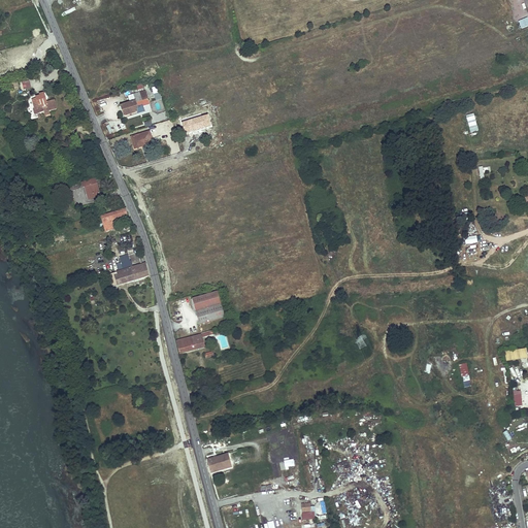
[(242,15),(236,17),(239,28),(245,27),(242,15)]
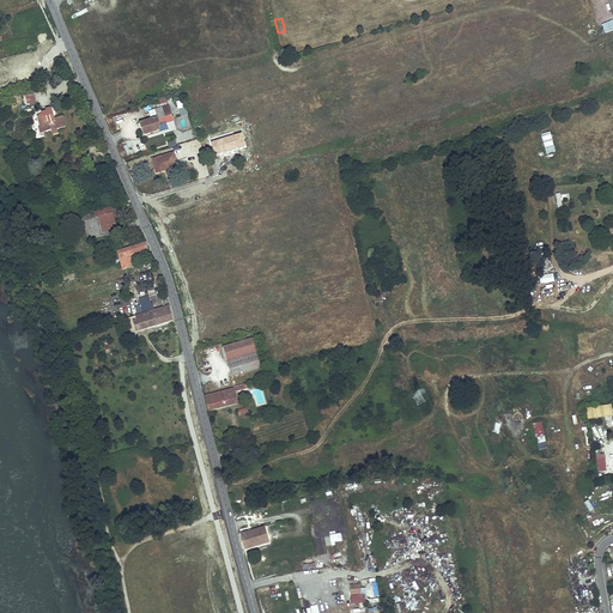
[(183,101),(176,102),(180,117),(187,115),(183,101)]
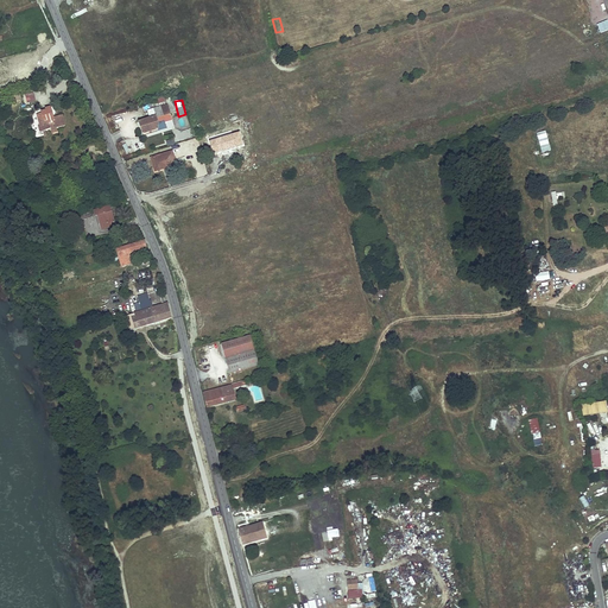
[(156,116),(139,121),(143,133),(158,130),(157,126),(156,124),(158,122),(156,118),(170,113),(169,109),(163,112),(160,106),(153,108),(156,116)]
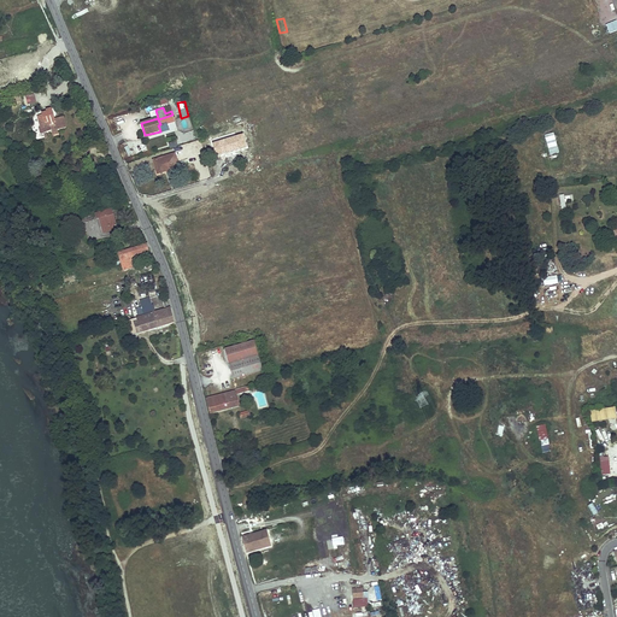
[(56,119),(53,110),(47,111),(47,113),(43,115),(43,116),(39,117),(41,123),(40,123),(41,129),(46,128),(47,134),(52,131),(53,136),(60,135),(59,130),(68,128),(64,117),(56,119)]
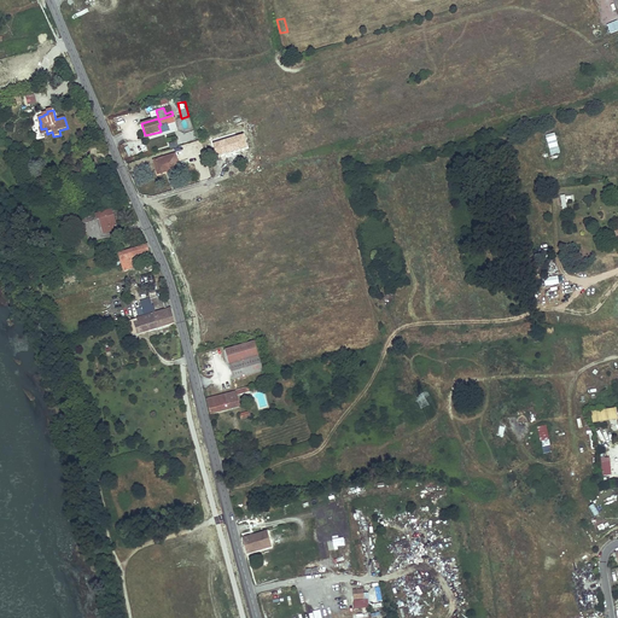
[(175,123),(173,115),(158,120),(161,124),(158,126),(159,128),(175,123)]
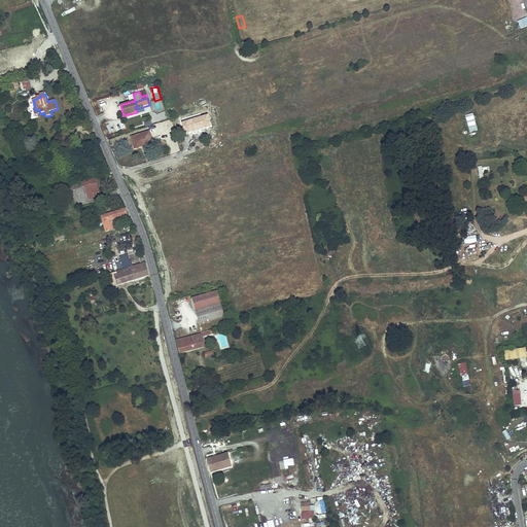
[(207,115),(182,124),(185,133),(210,126),(207,115)]
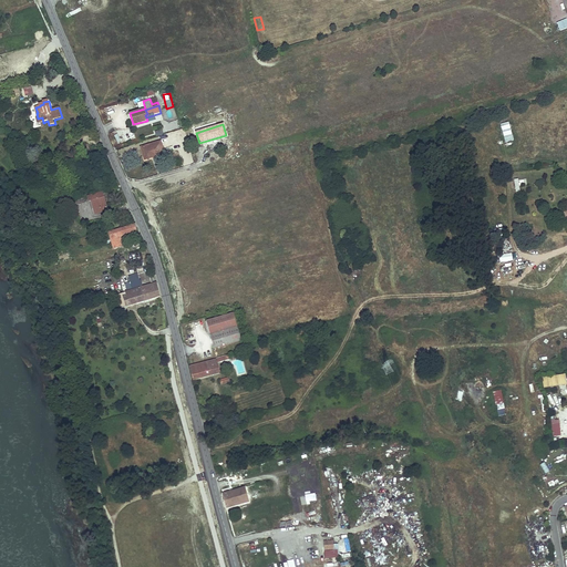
[(133,134),(123,138),(125,143),(135,138),(133,134)]
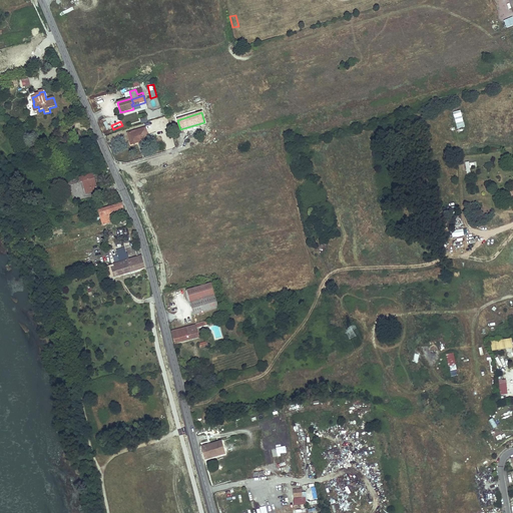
[(145,128),(127,133),(130,142),(138,139),(139,142),(148,139),(145,128)]
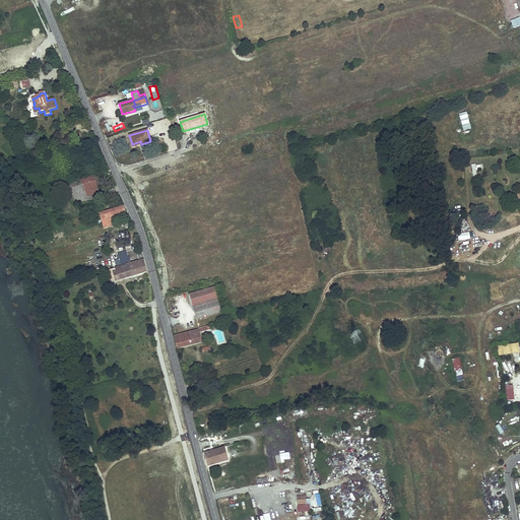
[(82,180),(68,184),(70,189),(83,185),(87,196),(99,193),(93,177),(82,180)]
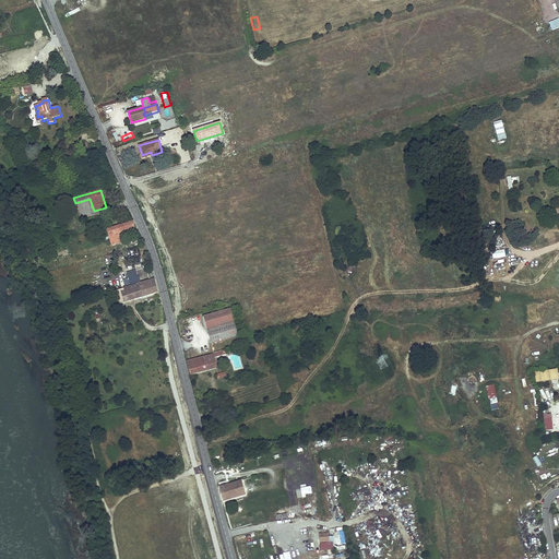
[(133,221),(107,228),(111,246),(117,244),(119,244),(117,237),(119,237),(119,234),(120,234),(135,228),(133,221)]
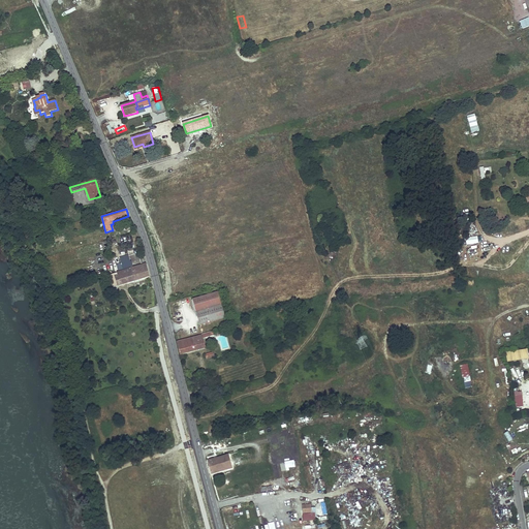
[(122,263),(118,266),(120,271),(131,268),(128,254),(119,257),(122,263)]
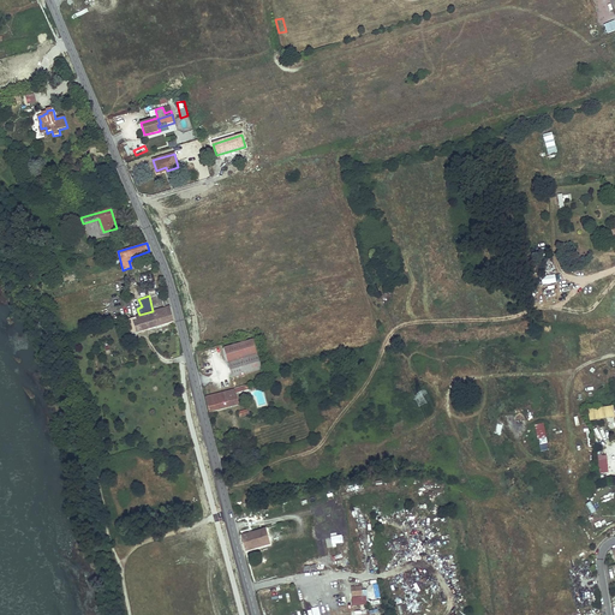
[(169,306),(126,321),(131,333),(139,330),(139,332),(173,322),(169,306)]
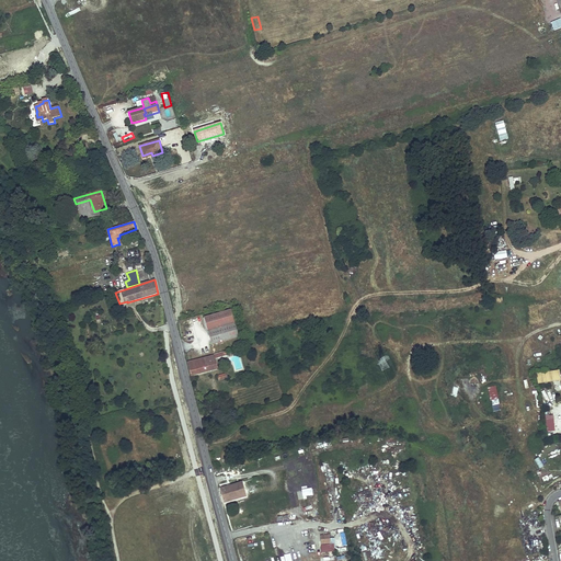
[(231,310),(205,317),(213,344),(239,336),(231,310)]
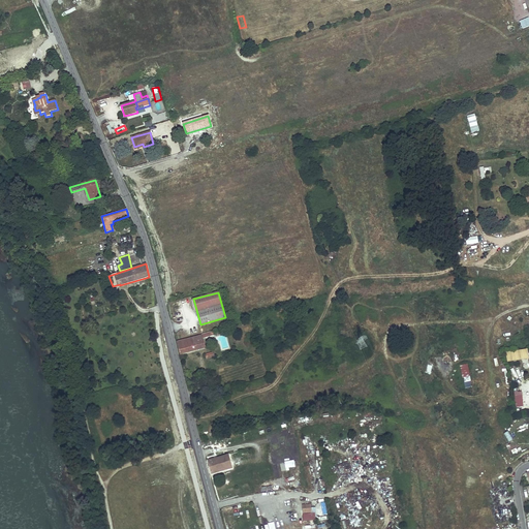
[(203,336),(177,342),(180,353),(180,354),(207,348),(204,338),(216,335),(215,331),(203,334),(203,336)]
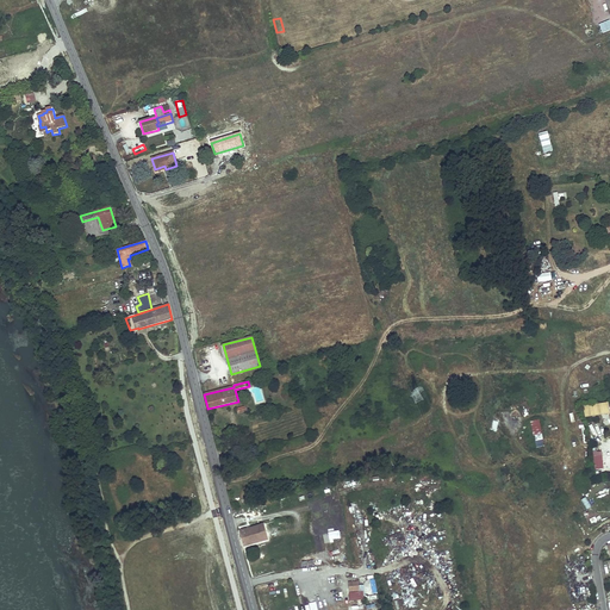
[(585,419),(609,415),(609,414),(608,403),(583,408),(585,419)]
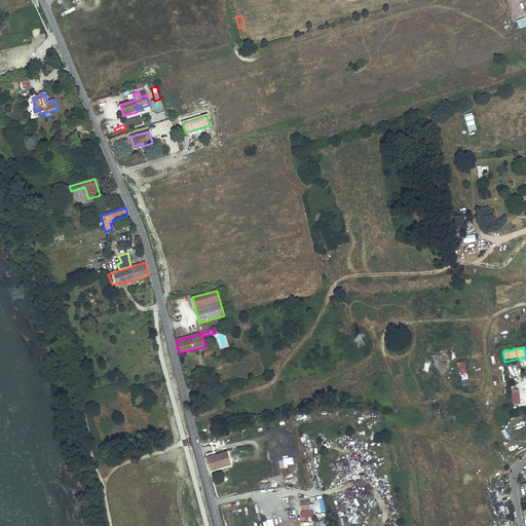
[(519,389),(511,390),(513,406),(521,405),(519,389)]
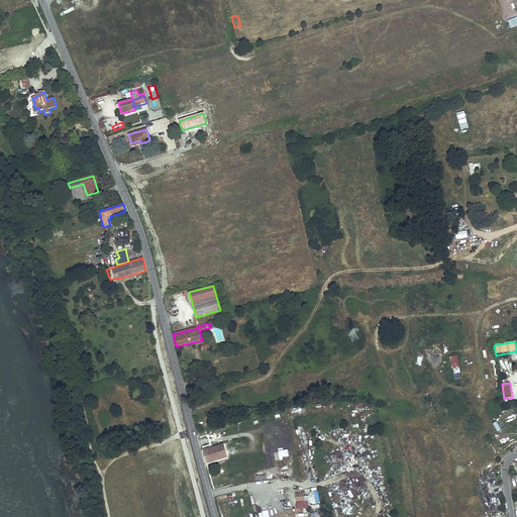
[(279,437),(270,439),(272,446),(280,444),(279,437)]
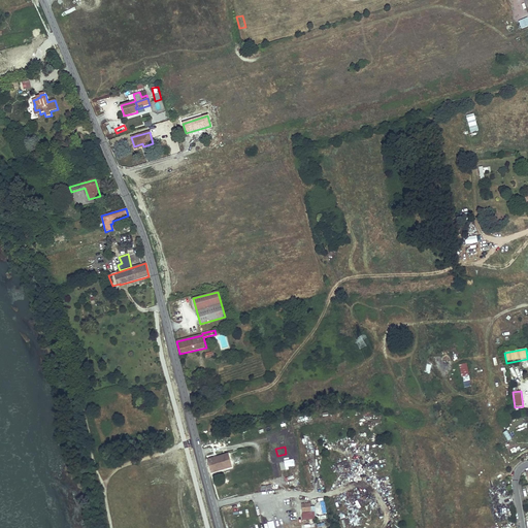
[(233,453),(229,454),(232,467),(237,466),(233,453)]
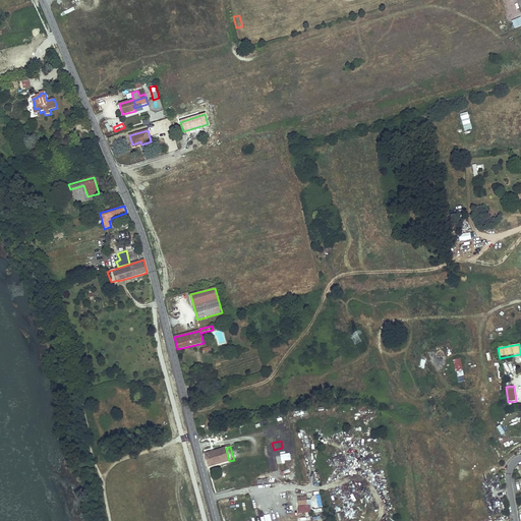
[(226,448),(205,454),(208,467),(229,461),(226,448)]
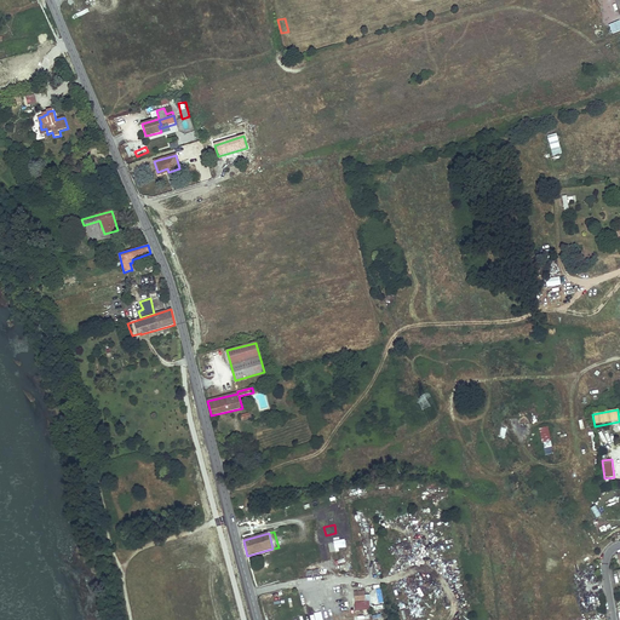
[(333,541),(334,550),(346,549),(345,540),(333,541)]
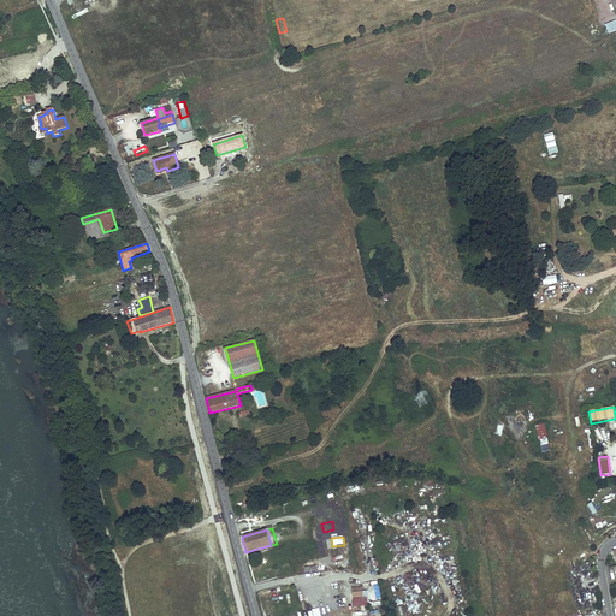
[(284,572),(292,569),(291,560),(282,562),(284,572)]
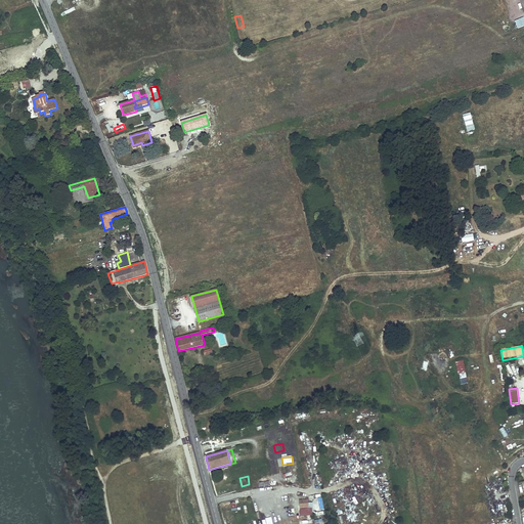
[(300,517),(313,516),(313,504),(309,505),(308,499),(299,500),(300,517)]
